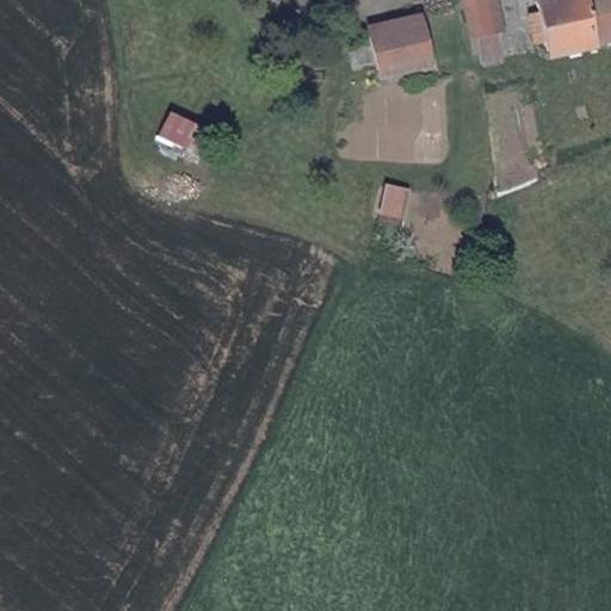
[(498,0),(464,0),(471,34),(482,31),(499,29),(504,28),(498,0)]
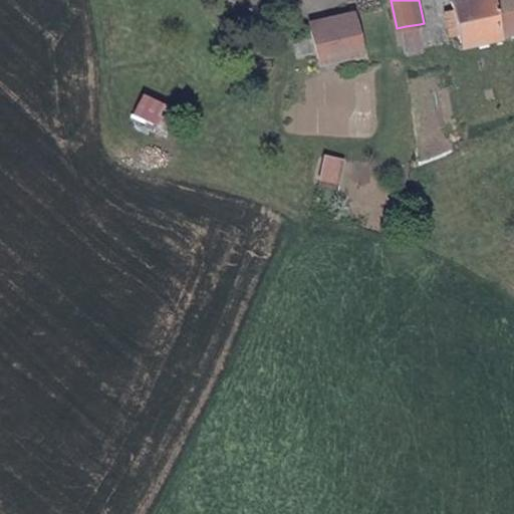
[(513,0),(455,0),(463,40),(513,30),(513,0)]
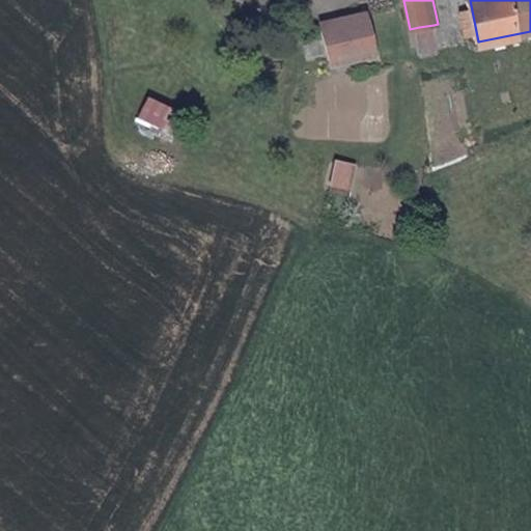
[(367,11),(324,22),(334,64),(376,54),(367,11)]
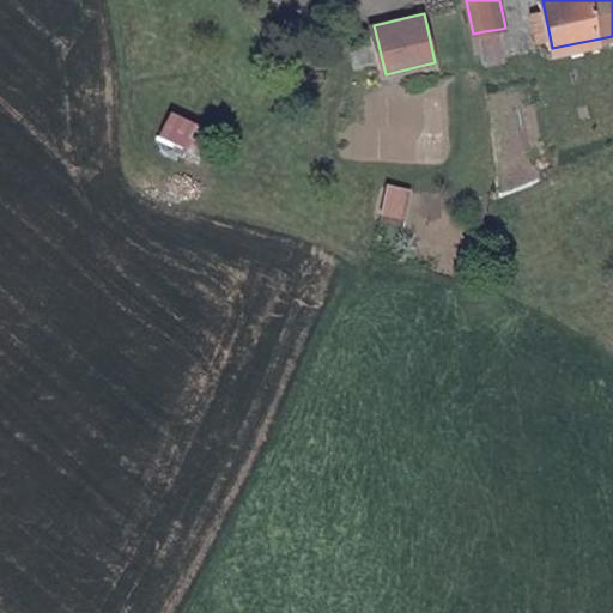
[(487,64),(503,60),(501,29),(484,31),(487,64)]
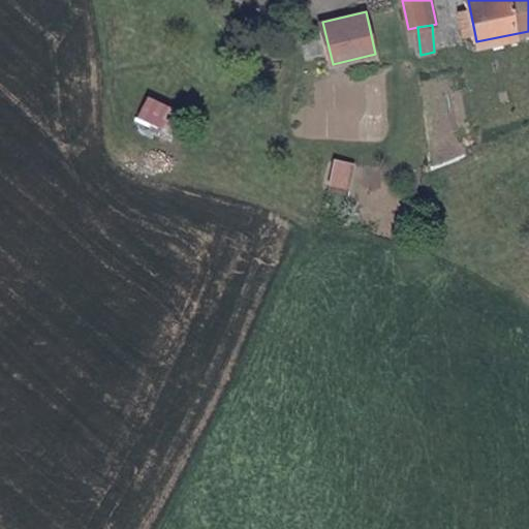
[(185,115),(147,95),(130,128),(154,141),(156,135),(170,143),(185,115)]
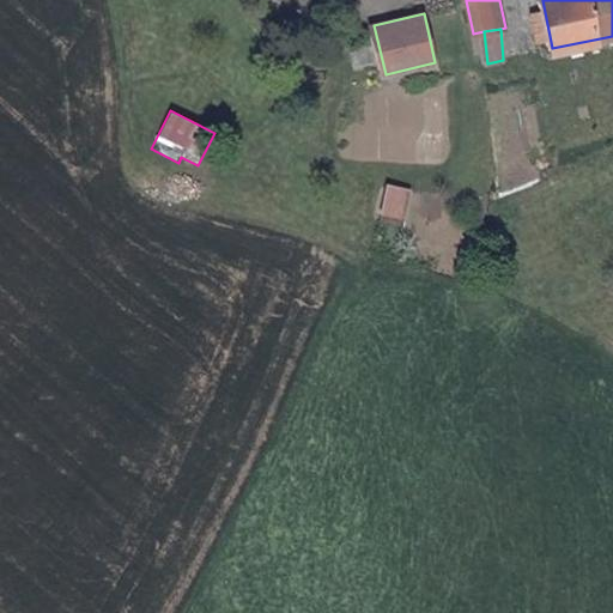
[(413,189),(388,183),(380,216),(405,222),(413,189)]
